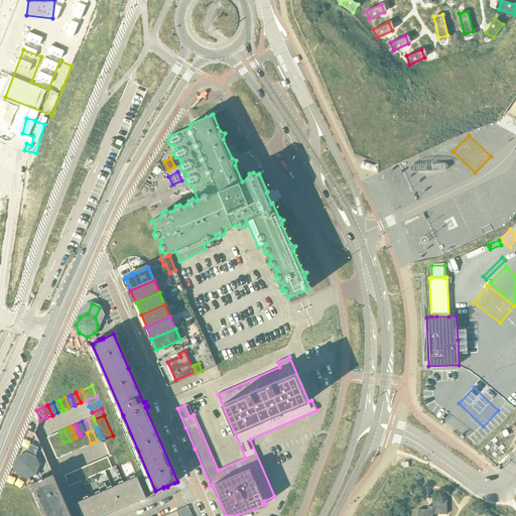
[(58,444),(63,442),(59,431),(53,434),(58,444)]
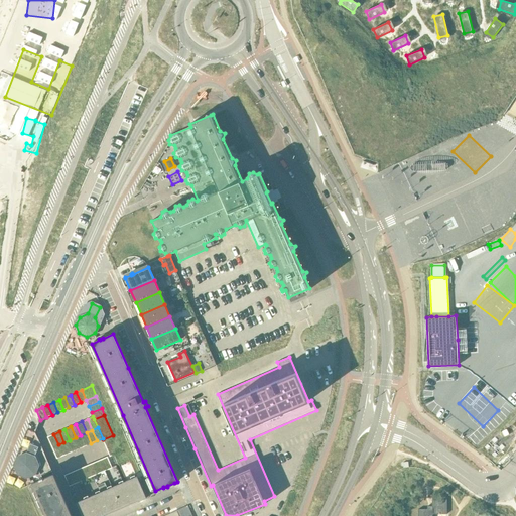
[(86,445),(91,443),(87,432),(81,435),(86,445)]
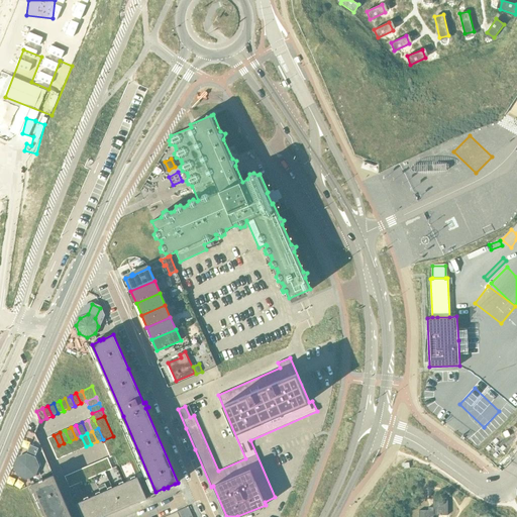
[(59,445),(54,435),(47,437),(53,448),(59,445)]
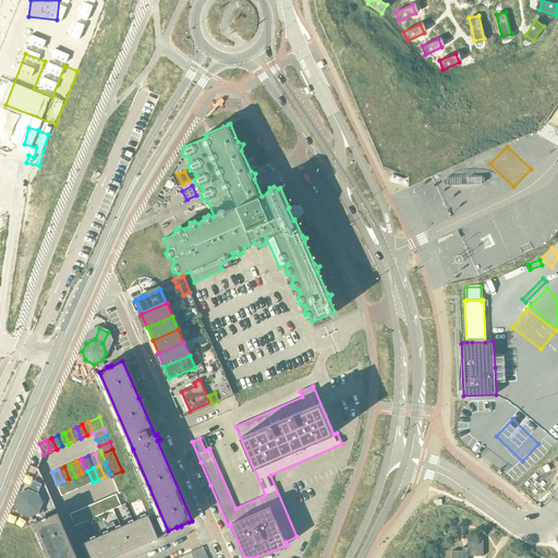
[(86,485),(93,482),(87,471),(82,473),(86,485)]
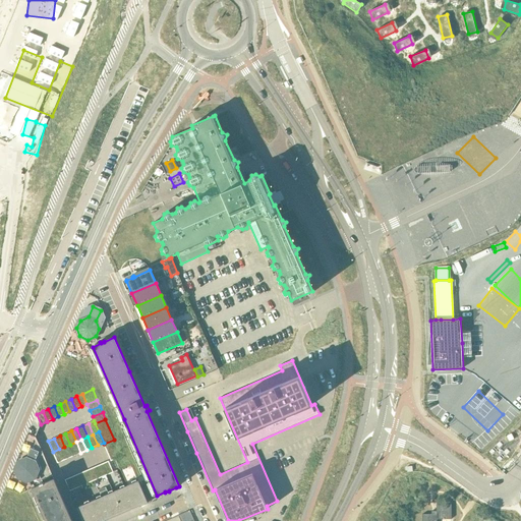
[(107,450),(117,446),(114,440),(104,444),(107,450)]
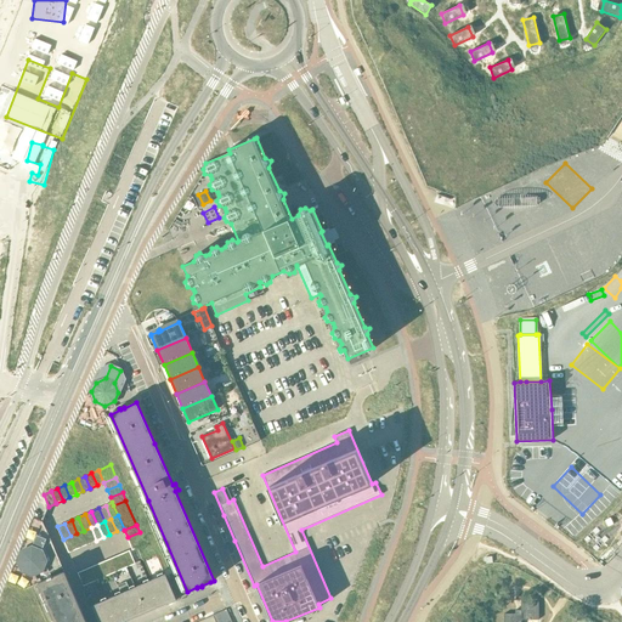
[(91,527),(84,531),(89,543),(96,541),(91,527)]
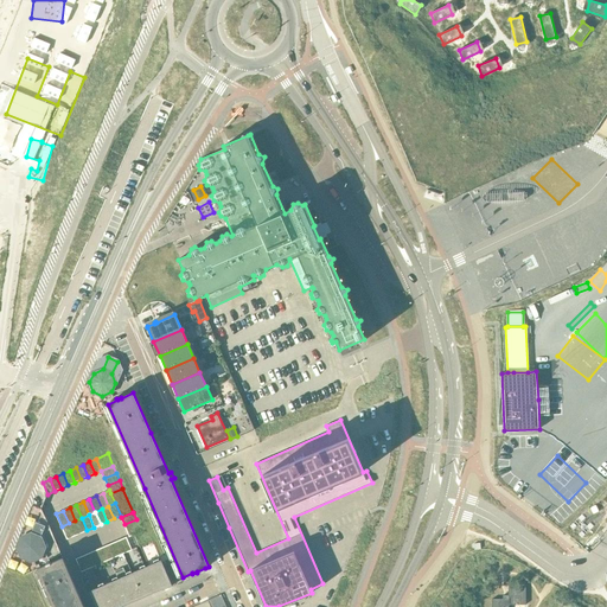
[(81,534),(87,530),(82,518),(75,521),(81,534)]
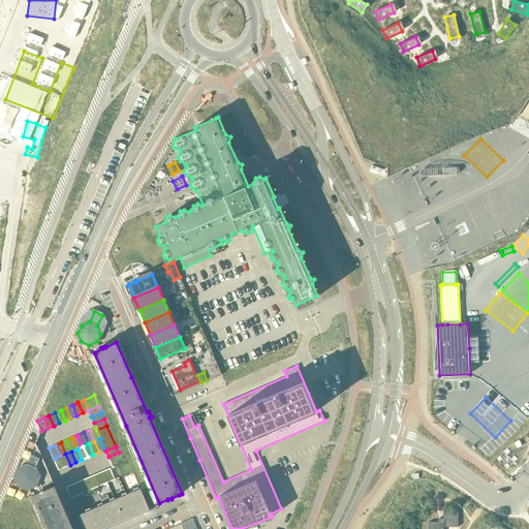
[(111,462),(121,458),(119,453),(109,457),(111,462)]
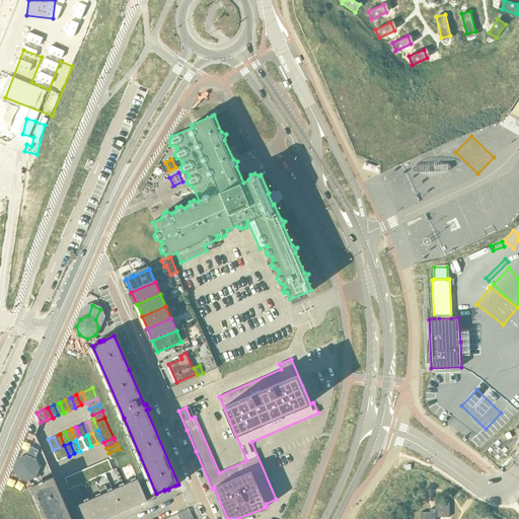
[(63,458),(69,456),(64,445),(59,447),(63,458)]
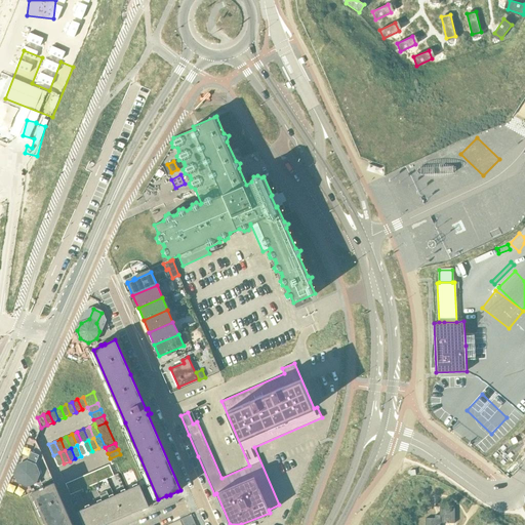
[(35,482),(38,474),(35,466),(39,454),(31,451),(27,462),(18,466),(15,474),(18,482),(28,485),(35,482)]
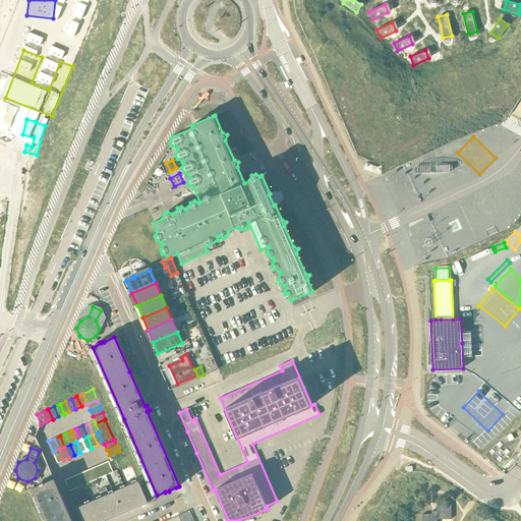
[(58,462),(63,460),(59,449),(53,452),(58,462)]
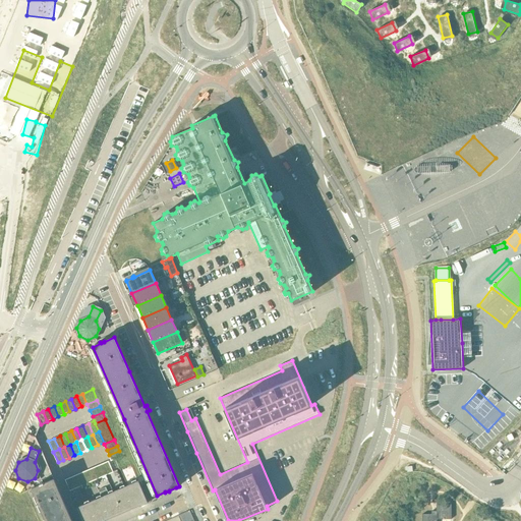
[(121,457),(121,456),(119,451),(109,455),(111,460),(111,461),(121,457)]
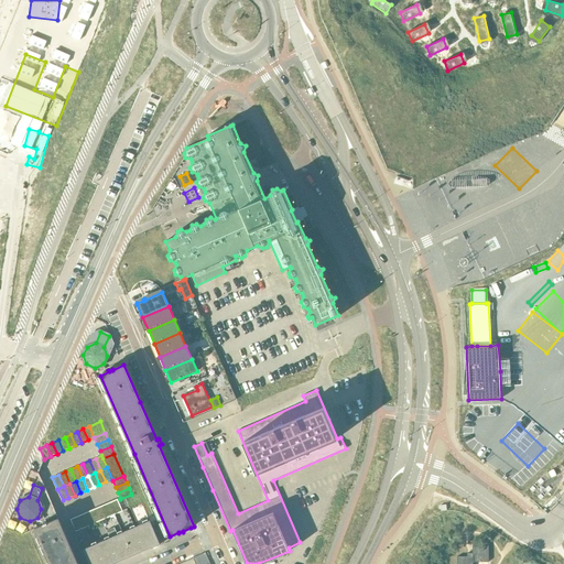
[(122,510),(118,499),(118,498),(107,503),(112,514),(122,510)]
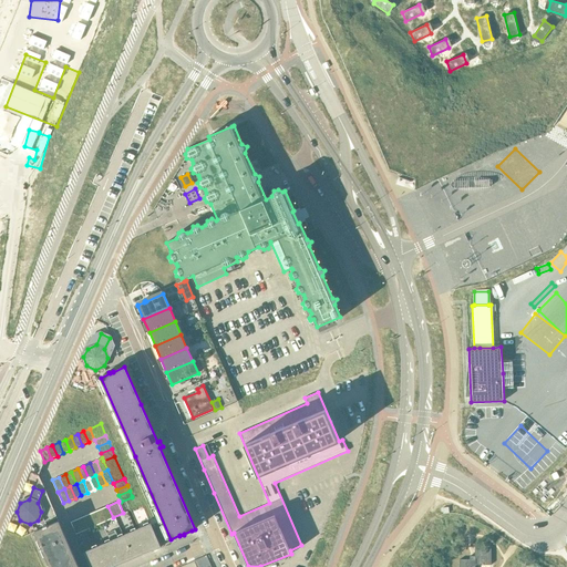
[(106,521),(113,517),(107,506),(102,508),(106,521)]
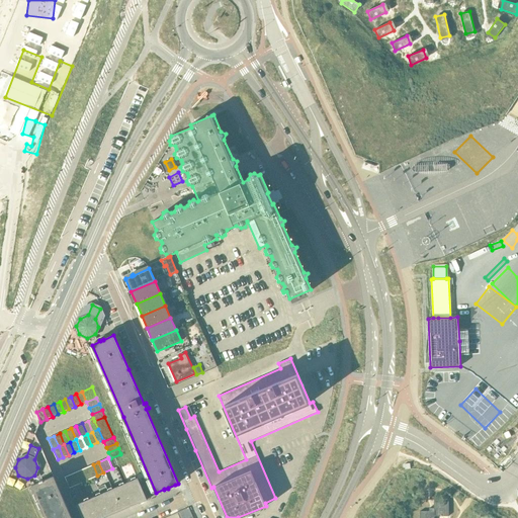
[(92,478),(97,476),(93,464),(87,466),(92,478)]
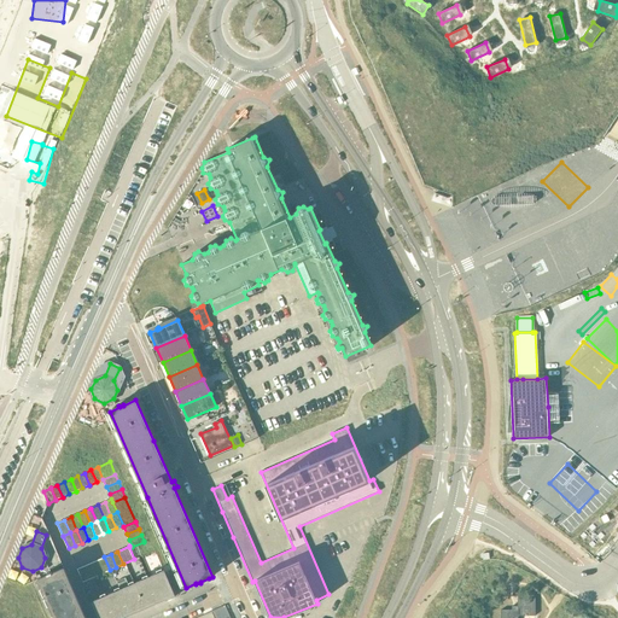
[(110,570),(104,557),(97,560),(103,573),(110,570)]
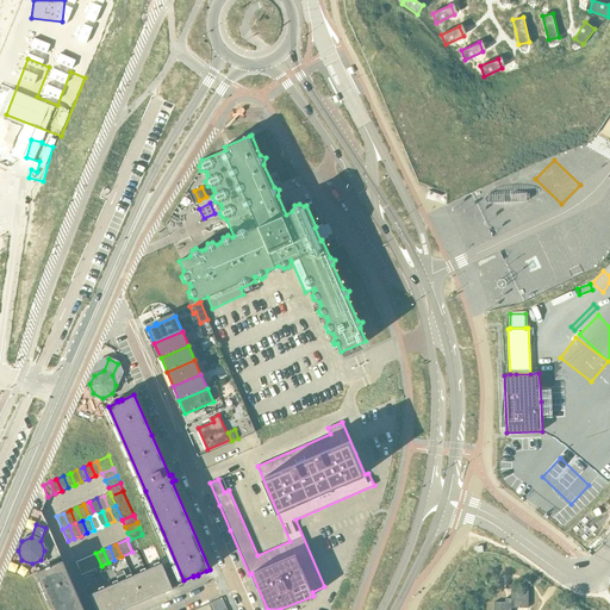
[(101,566),(95,553),(89,555),(95,568),(101,566)]
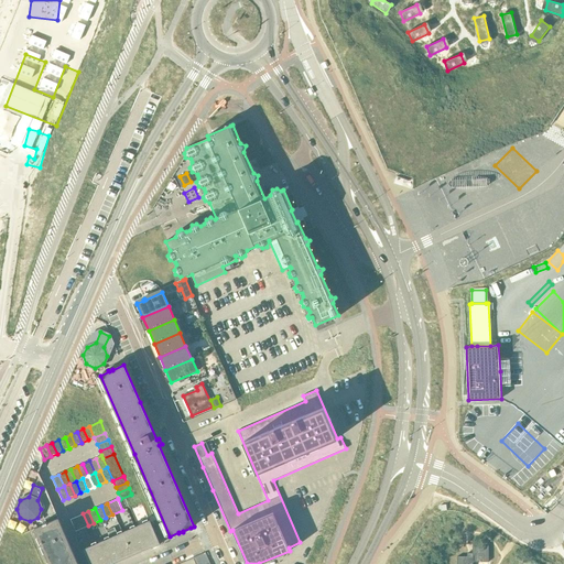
[(83,513),(76,517),(82,528),(88,525),(83,513)]
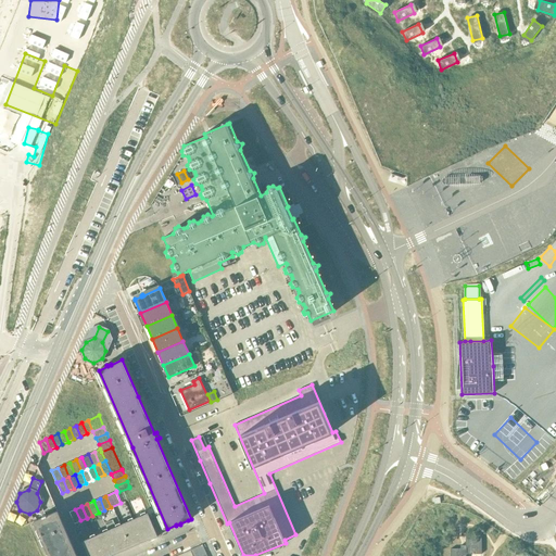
[(80,520),(75,509),(70,512),(75,523),(80,520)]
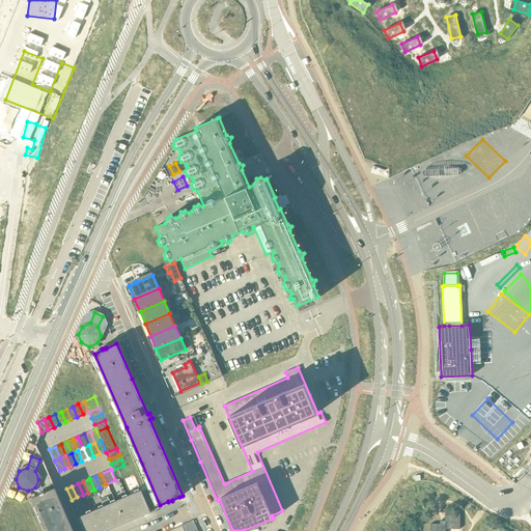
[(40,495),(32,498),(46,530),(73,530),(55,488),(45,493),(44,493),(40,494),(40,495)]
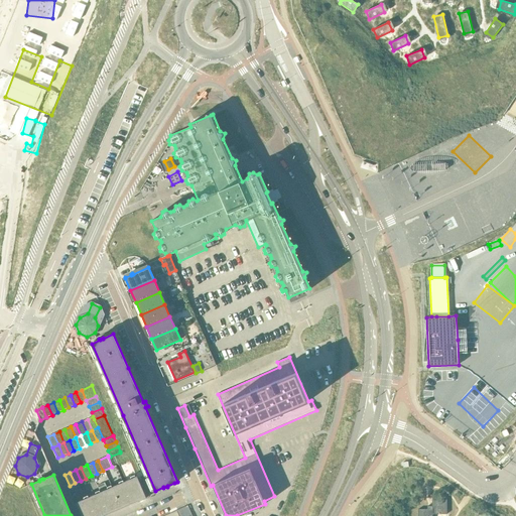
[(146,498),(137,476),(77,502),(82,515),(95,515),(137,498),(138,501),(146,498)]
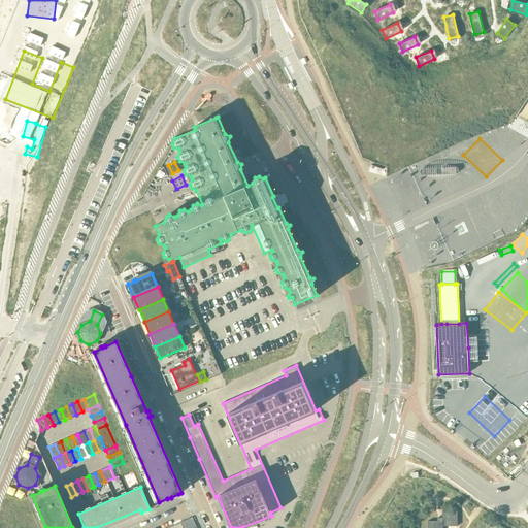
[(150,487),(142,490),(150,508),(157,504),(150,487)]
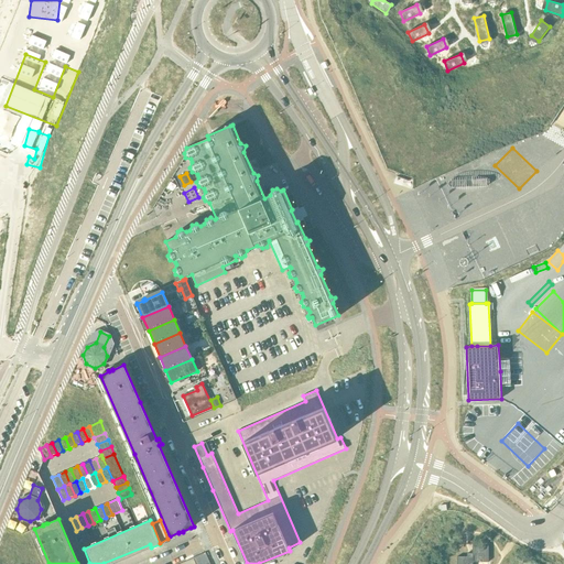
[(193,557),(206,552),(199,537),(182,544),(186,557),(192,555),(193,557)]
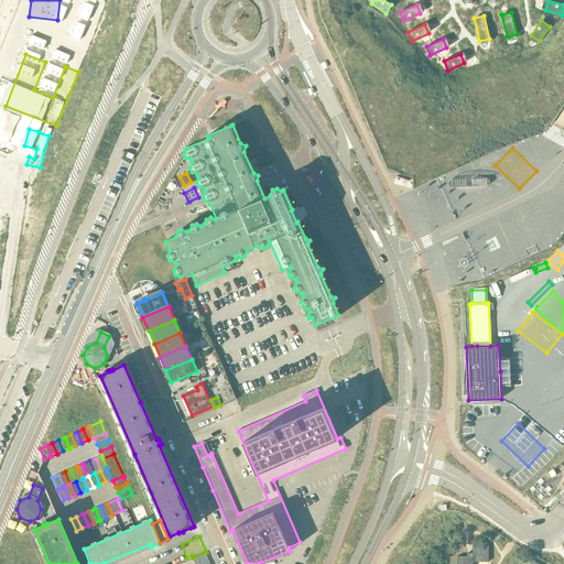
[(181,560),(186,557),(182,544),(175,548),(181,560)]
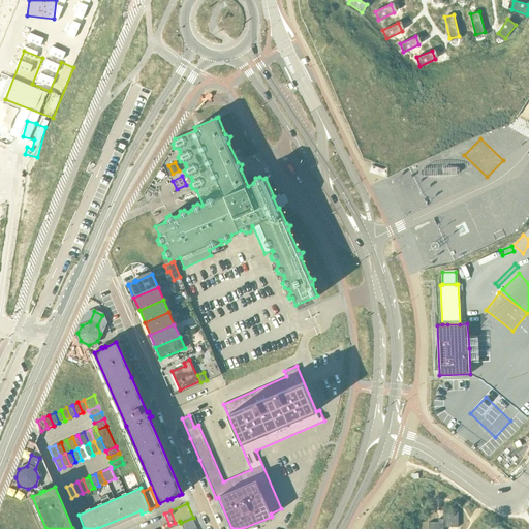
[(439,522),(429,522),(428,528),(443,528),(443,527),(458,527),(458,511),(443,511),(443,519),(443,522),(439,522)]
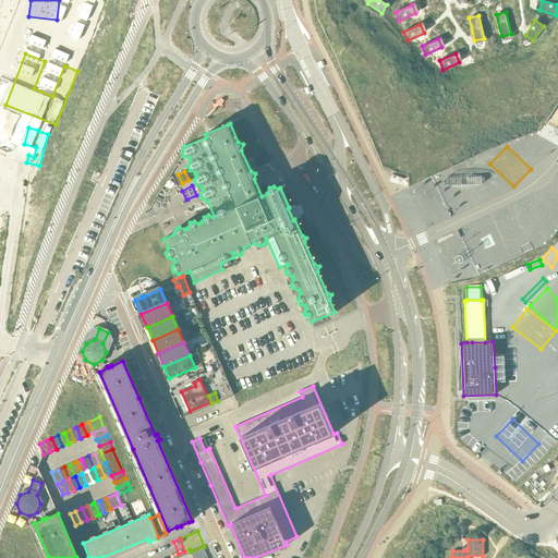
[(172,557),(179,554),(173,542),(167,544),(172,557)]
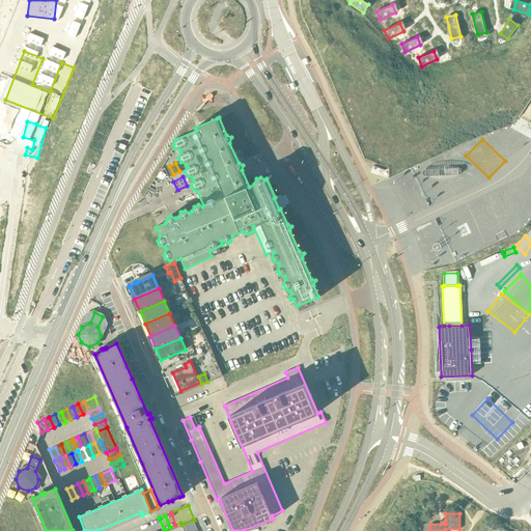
[(158,530),(161,530),(164,530),(159,518),(154,521),(158,530)]
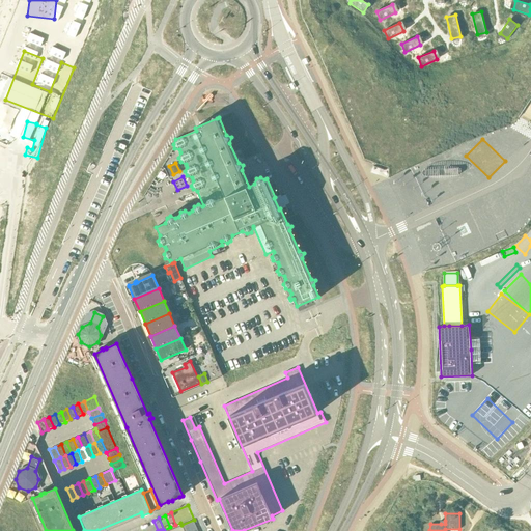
[(184,530),(191,530),(197,529),(194,520),(182,525),(184,530)]
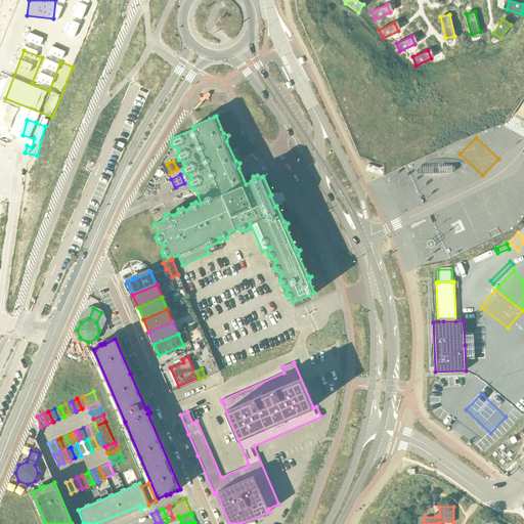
[(148,523),(156,523),(151,514),(145,516),(148,523)]
